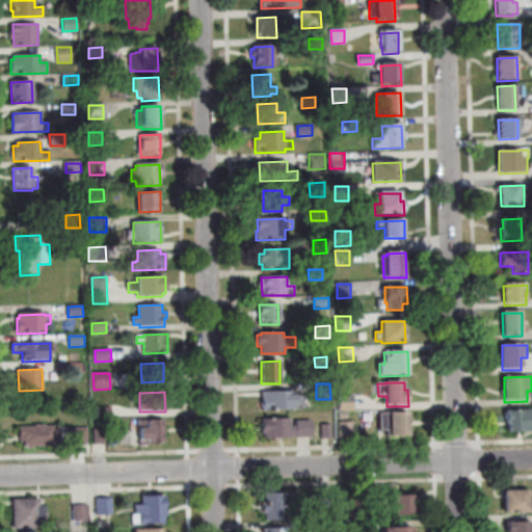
[(262,393),(295,392),(295,397),(301,396),(302,405),(295,405),(295,409),(263,410),(262,393)]
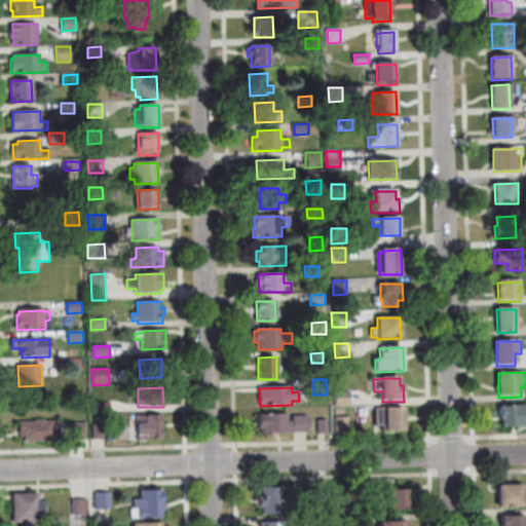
[(349,407),(336,407),(335,391),(349,390),(349,407)]
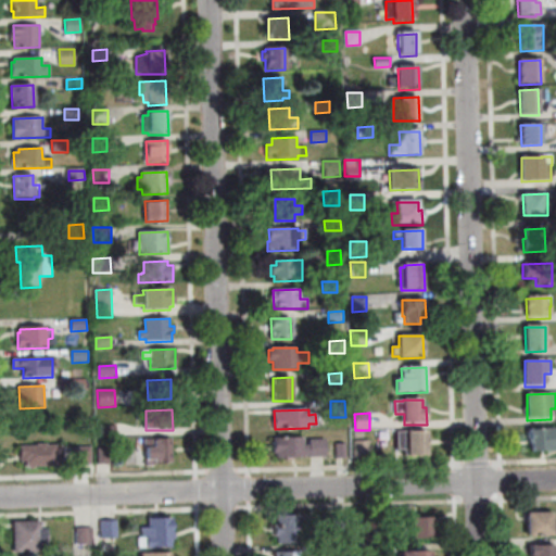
[(116,438),(101,438),(101,427),(116,426),(116,438)]
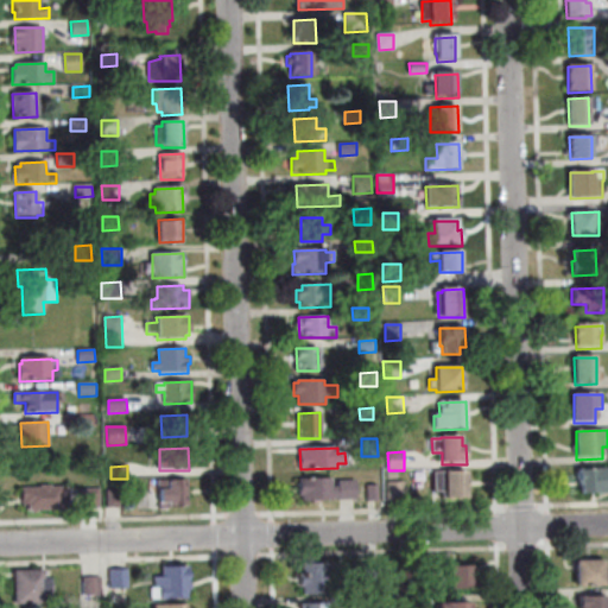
[(607,470),(607,495),(582,496),(582,485),(580,485),(578,472),(607,470)]
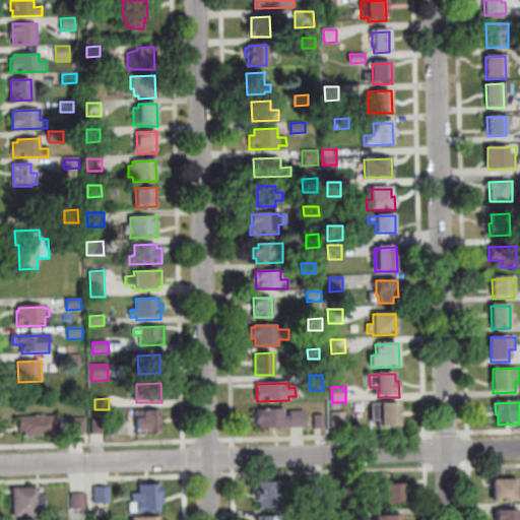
[(373,404),(373,420),(382,420),(382,428),(400,427),(399,403),(373,404)]
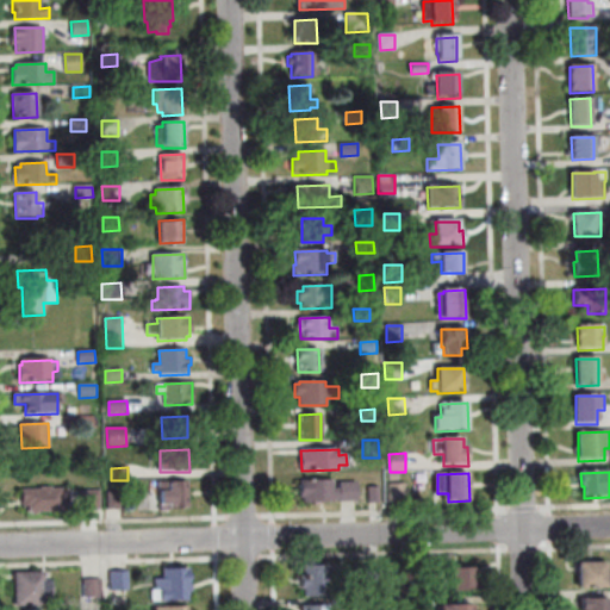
[(302,481),(332,480),(332,491),(340,491),(340,484),(358,484),(359,502),(341,503),(341,500),(332,500),(332,503),(305,504),(305,499),(302,499),(302,481)]
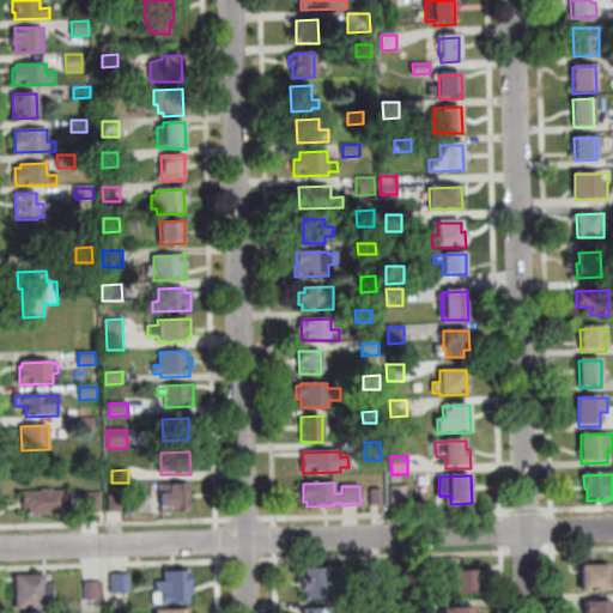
[(161,485),(189,484),(189,510),(170,511),(171,514),(162,514),(161,485)]
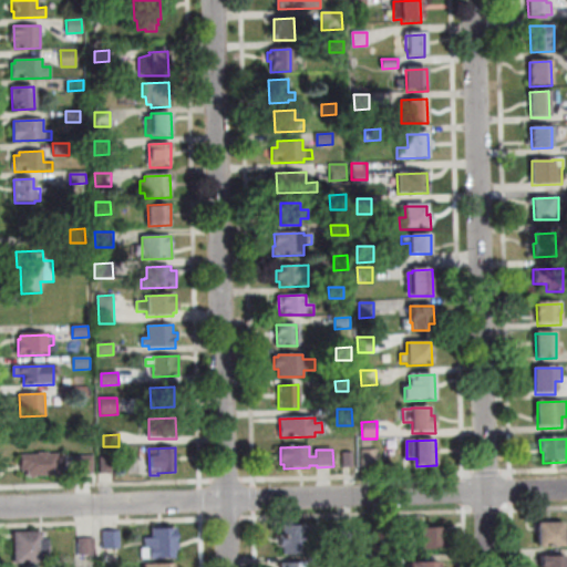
[(362,467),(362,450),(378,450),(379,467),(362,467)]
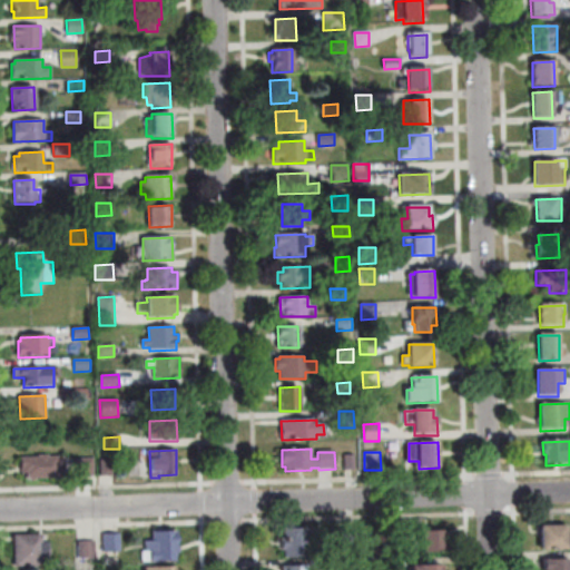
[(345,471),(345,457),(355,455),(355,470),(345,471)]
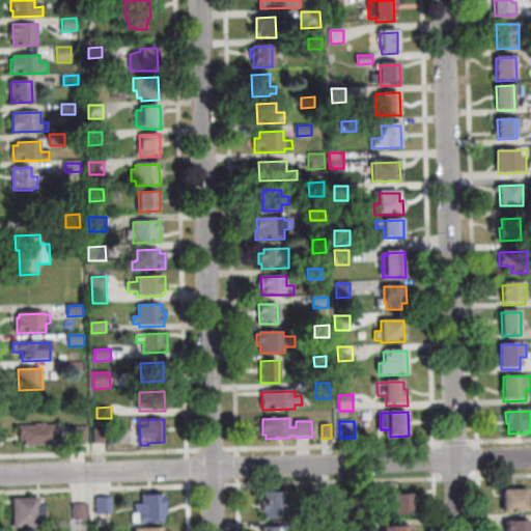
[(20,444),(20,428),(35,428),(35,427),(45,427),(45,428),(60,427),(60,440),(57,440),(57,447),(24,448),(24,444),(20,444)]
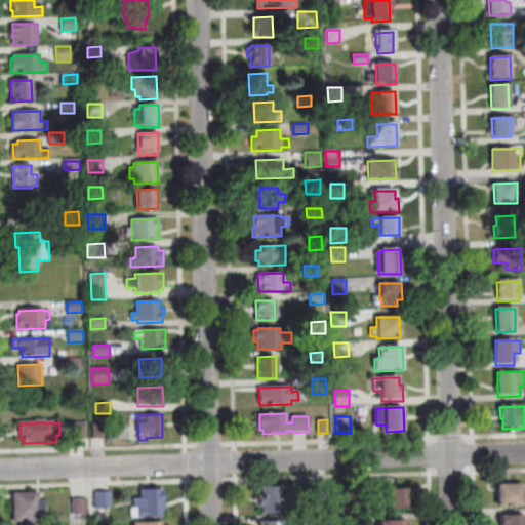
[(71,441),(70,423),(86,423),(87,440),(71,441)]
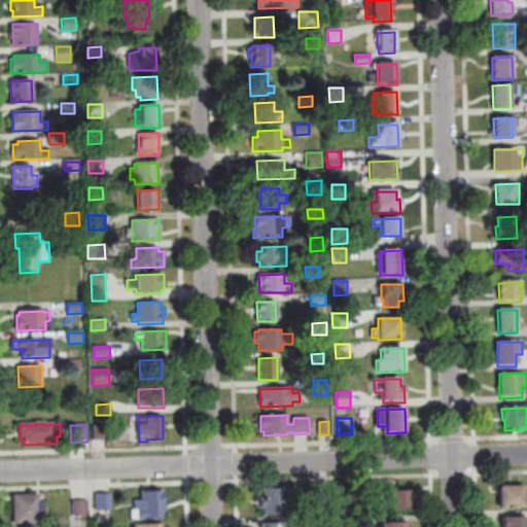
[(93,427),(107,426),(108,441),(94,442),(93,427)]
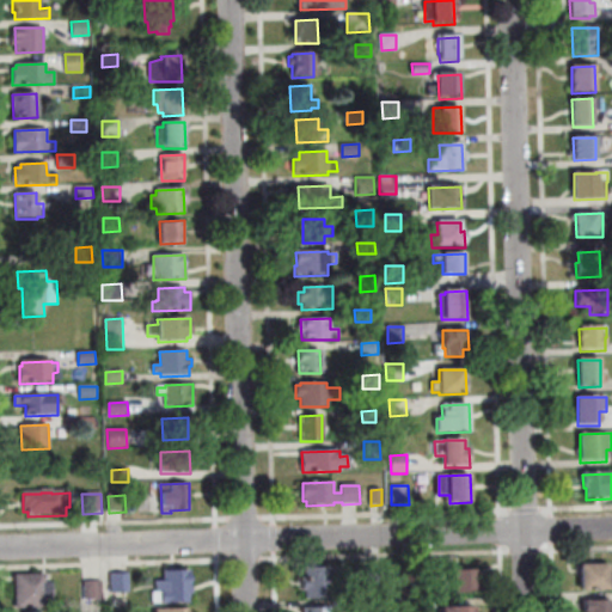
[(331,567),(331,597),(307,598),(307,591),(304,591),(304,579),(307,579),(306,568),(331,567)]
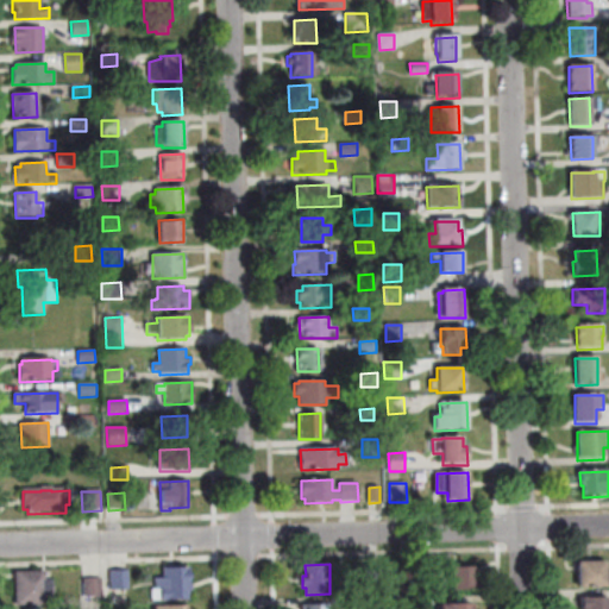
[(380,565),(381,578),(365,578),(365,565),(380,565)]
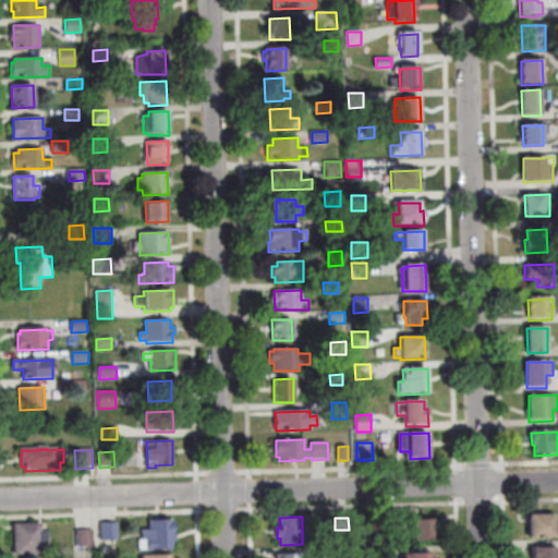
[(370,533),(368,519),(384,518),(385,533),(370,533)]
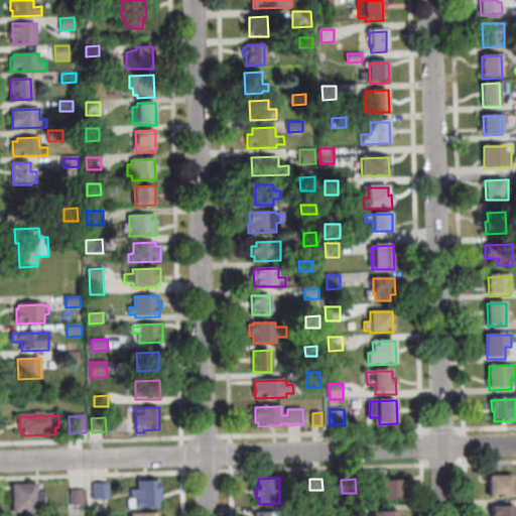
[(489,479),(512,479),(512,487),(515,487),(515,497),(512,498),(513,500),(490,501),(489,479)]
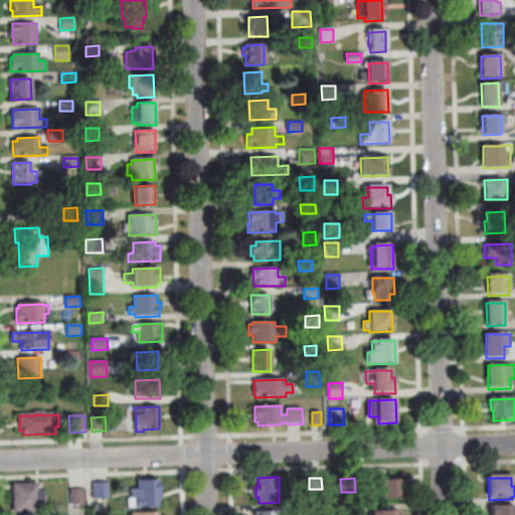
[(381,481),(382,500),(400,499),(400,480),(381,481)]
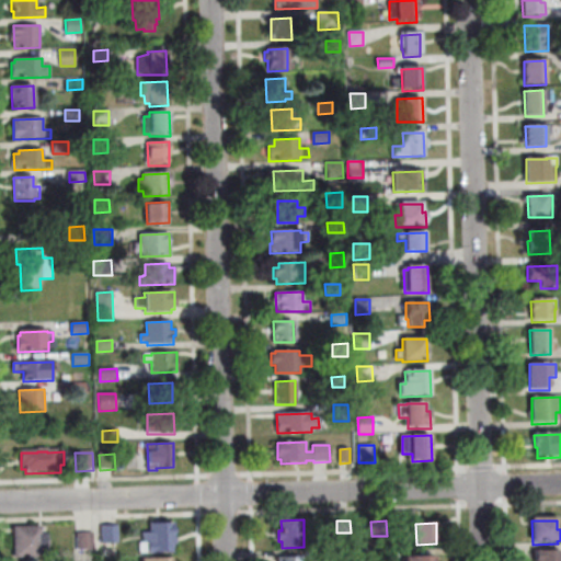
[(173,553),(140,554),(140,542),(144,542),(144,533),(150,533),(150,525),(173,524),(173,553)]
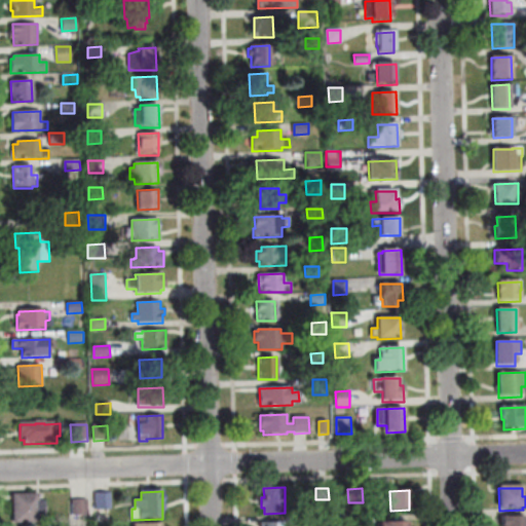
[(111,510),(96,510),(96,494),(110,493),(111,510)]
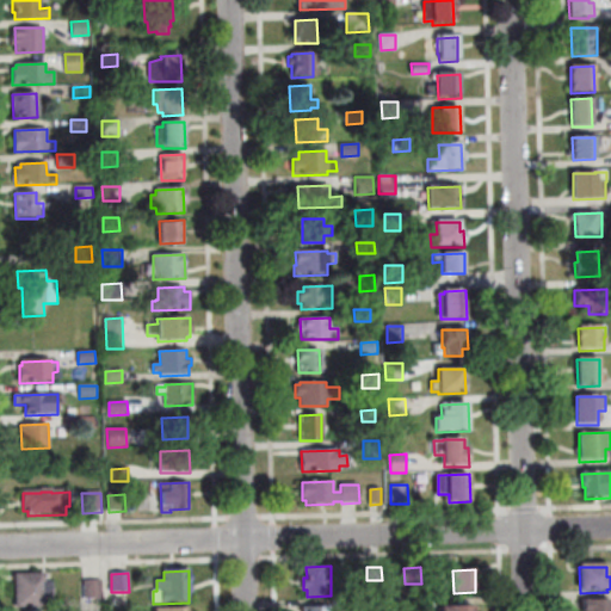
[(17,609),(17,576),(45,575),(45,582),(50,582),(50,608),(17,609)]
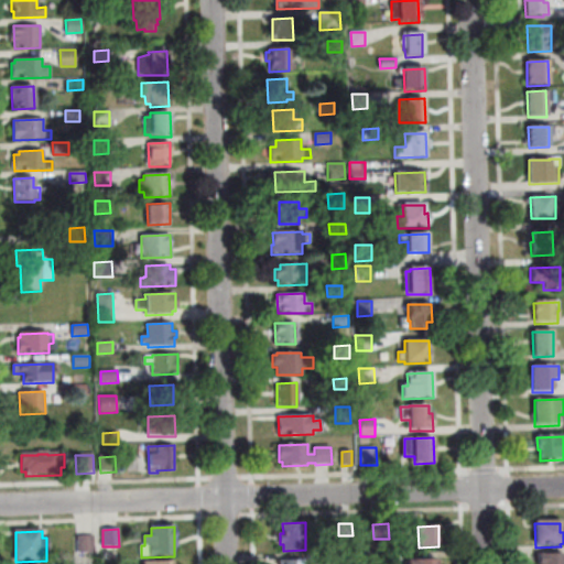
[(94,535),(94,553),(78,553),(78,537),(94,535)]
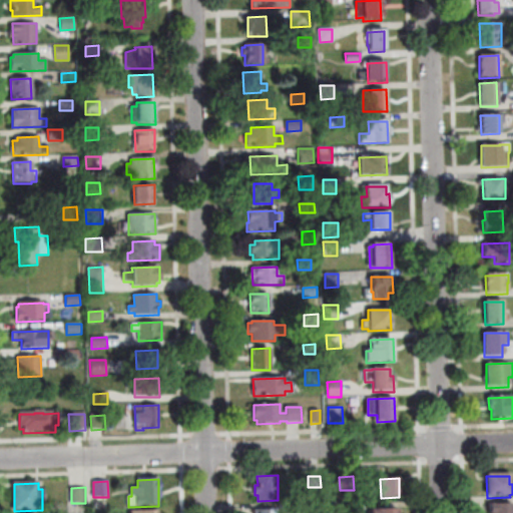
[(308,512),(308,504),(321,503),(321,512),(308,512)]
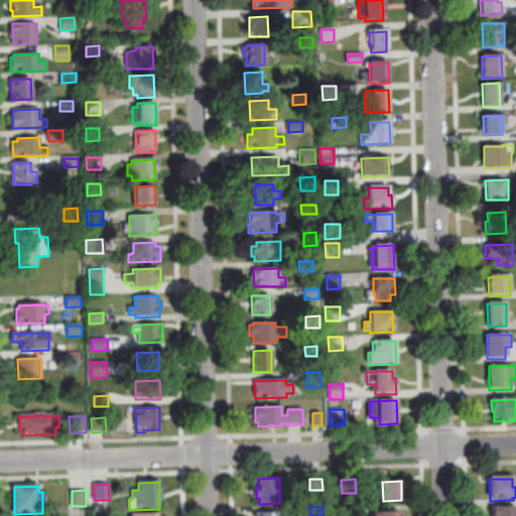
[(331,515),(331,508),(349,507),(349,515),(331,515)]
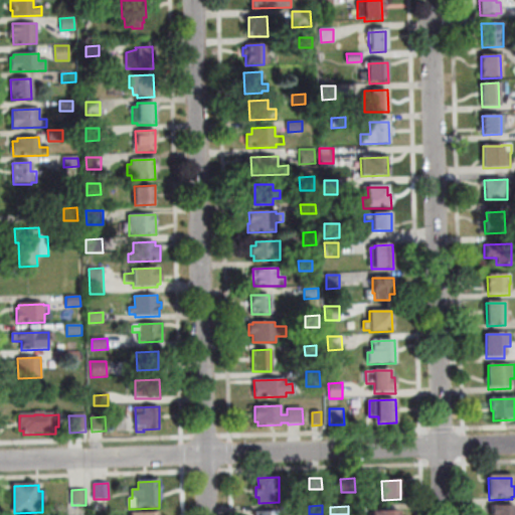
[(491,514),(491,507),(511,506),(511,514),(514,513),(514,514),(491,514)]
